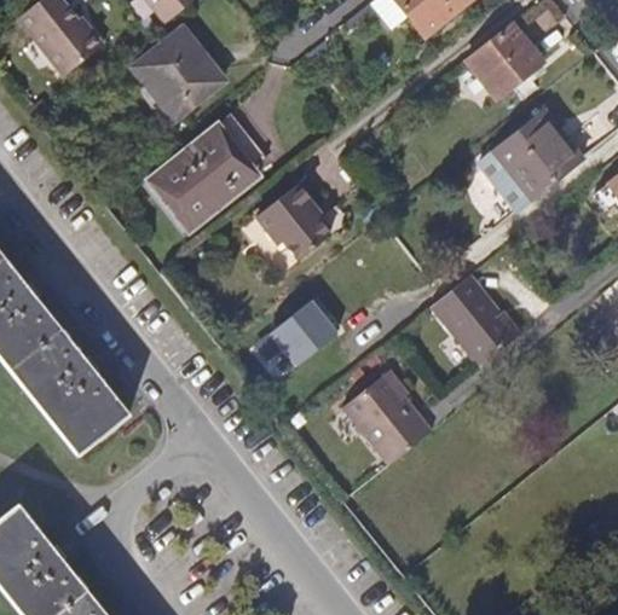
[(91,34),(63,0),(41,0),(18,19),(65,79),(105,46),(94,32),(91,34)]
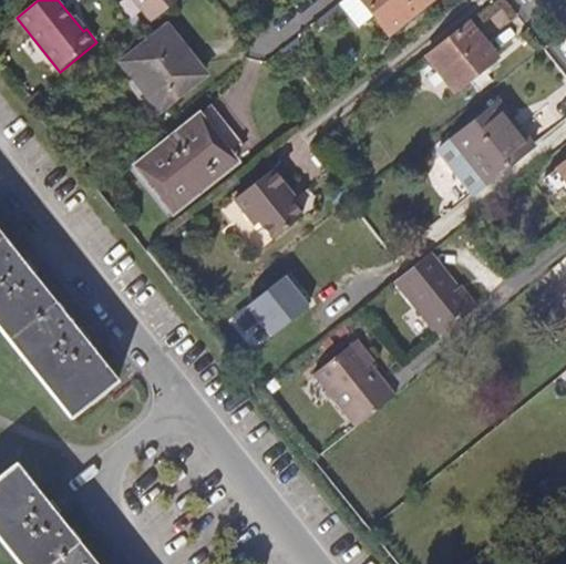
[(134,0),(152,21),(177,0),(134,0)]
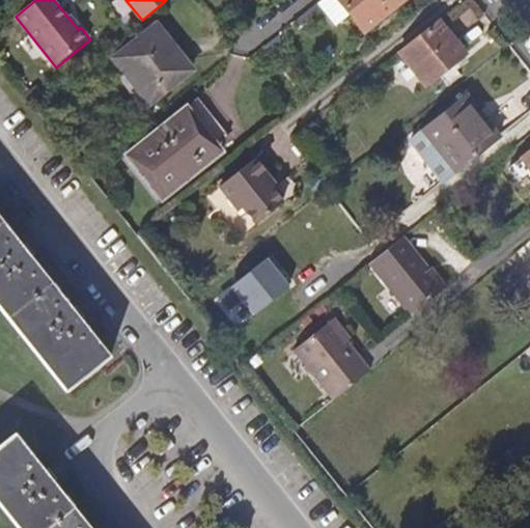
[(319,0),(337,24),(355,10),(368,28),(403,0),(319,0)]
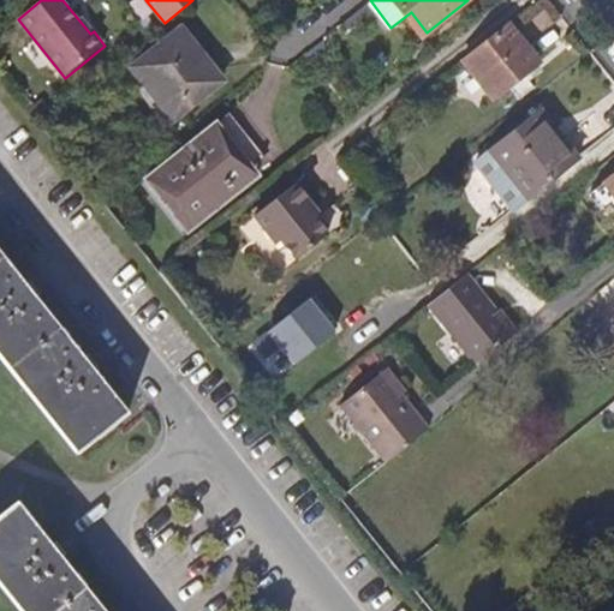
[(511,24),(464,60),(494,99),(541,63),(511,24)]
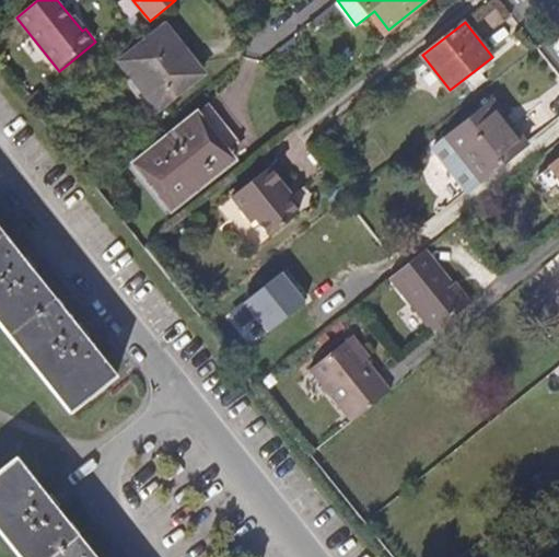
[(121,61),(150,97),(171,82),(177,90),(202,70),(167,25),(121,61)]
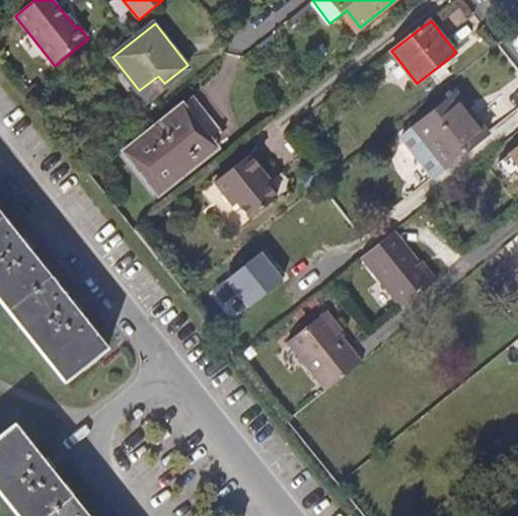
[(145,98),(164,83),(158,76),(139,90),(145,98)]
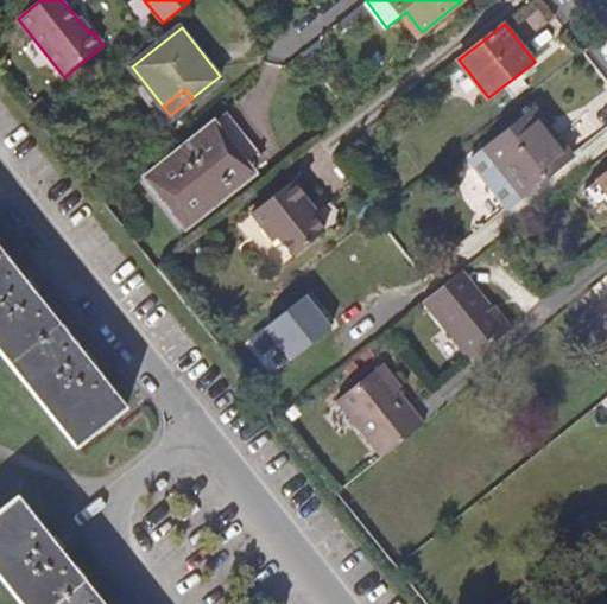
[(474,159),(509,203),(574,150),(539,107),(474,159)]
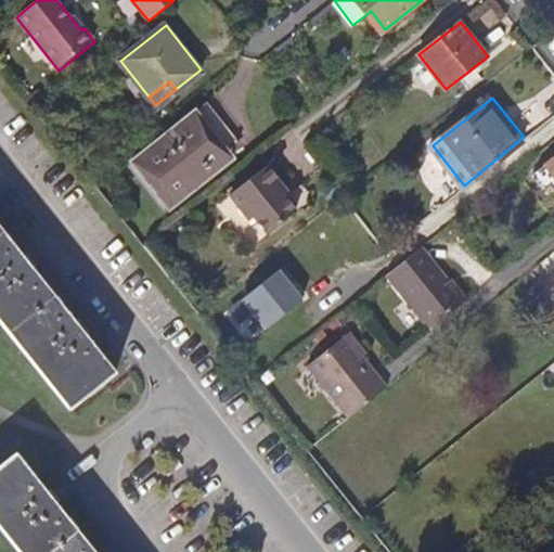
[(170,206),(202,181),(194,171),(222,150),(192,112),(132,159),(170,206)]
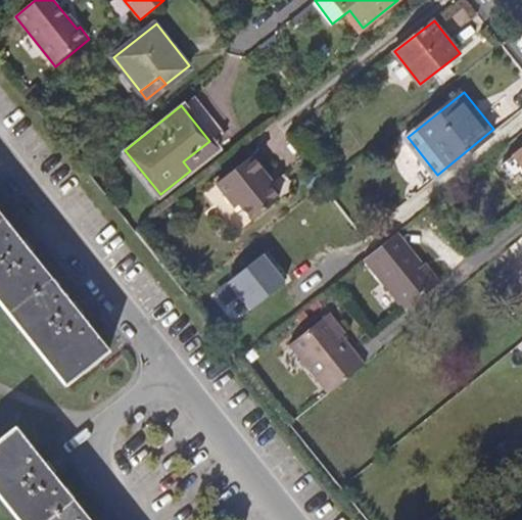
[(217,149),(209,141),(183,161),(190,171),(217,149)]
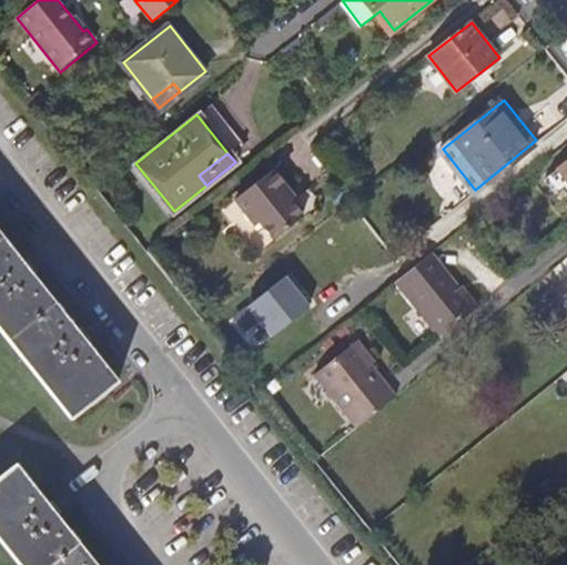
[(302,218),(291,203),(282,193),(287,189),(272,170),(235,198),(256,225),(261,222),(274,240),(302,218)]
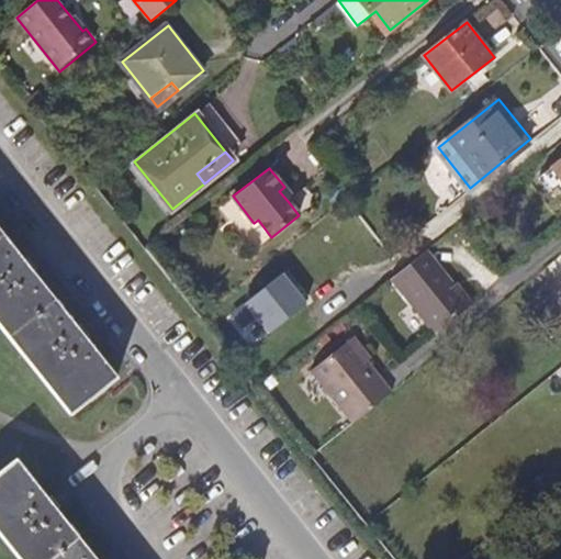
[(293,197),(284,187),(279,191),(288,201),(293,197)]
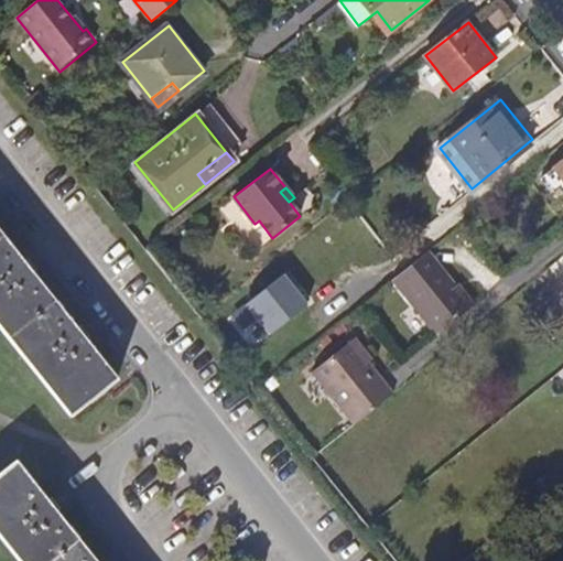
[(0,322),(73,413),(118,377),(0,228),(0,322)]
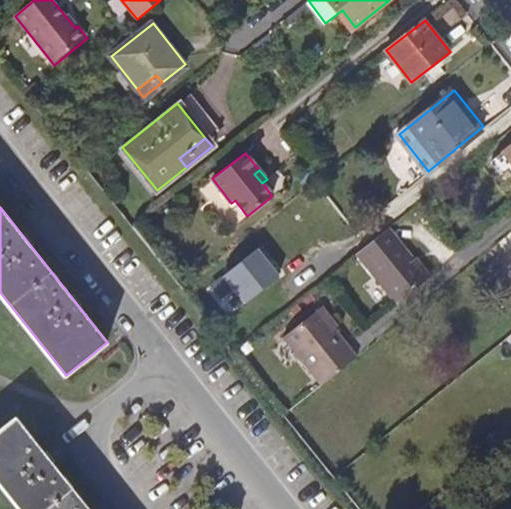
[(412,258),(387,227),(357,251),(397,300),(426,277),(412,258)]
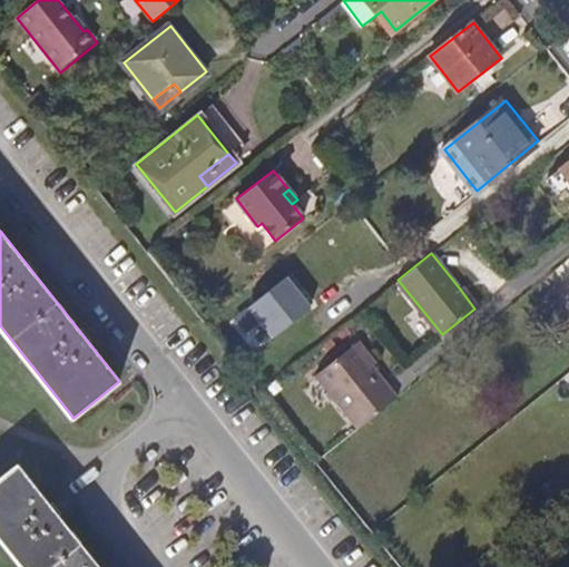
[(251,301),(277,333),(315,301),(290,270),(251,301)]
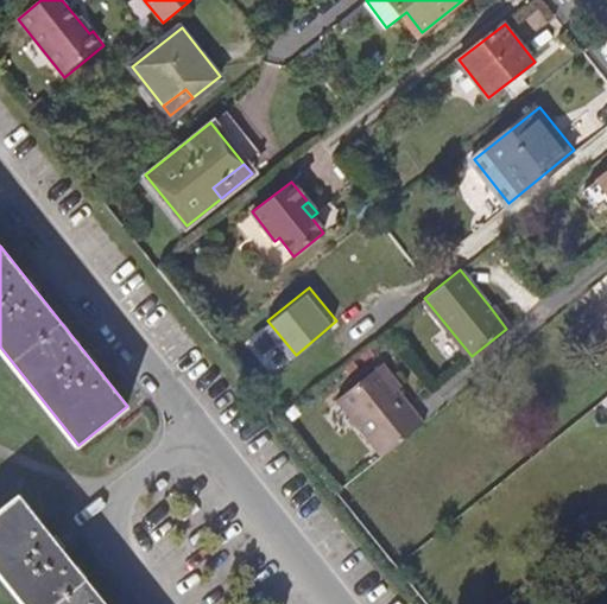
[(495,302),(489,306),(506,329),(512,324),(495,302)]
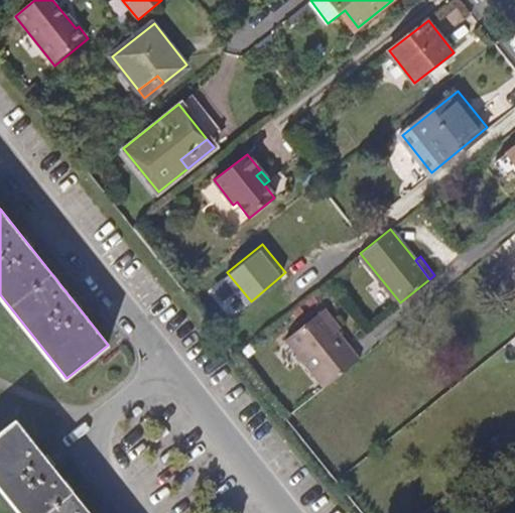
[(288,339),(326,388),(363,359),(326,310),(288,339)]
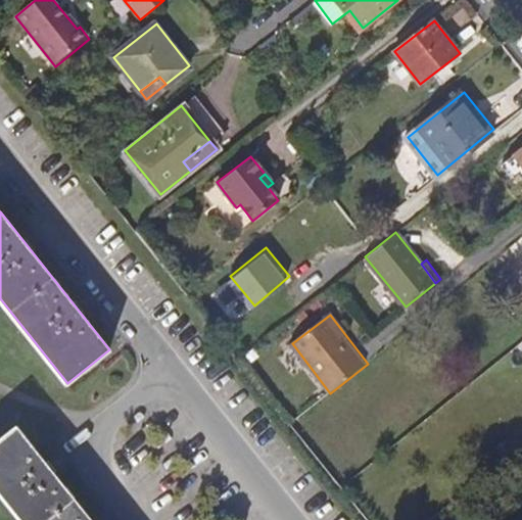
[(91,519),(15,425),(0,436),(0,492),(21,519),(91,519)]
